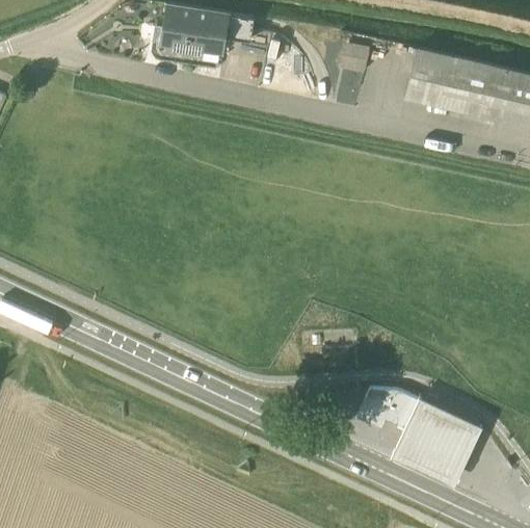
[(168,6),(166,22),(141,18),(137,42),(176,48),(175,54),(203,58),(204,51),(226,54),(231,16),(168,6)]
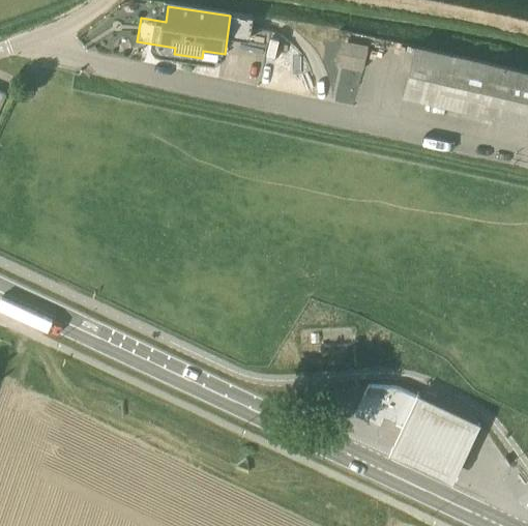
[(364,75),(370,50),(344,45),(339,69),(364,75)]
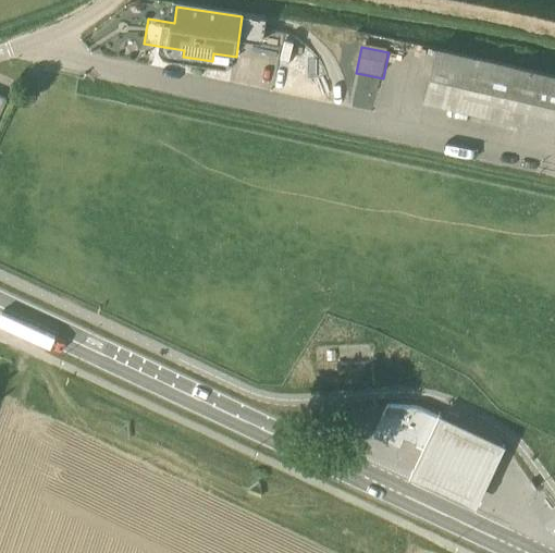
[(554,78),(543,76),(440,53),(428,105),(554,133),(554,78)]
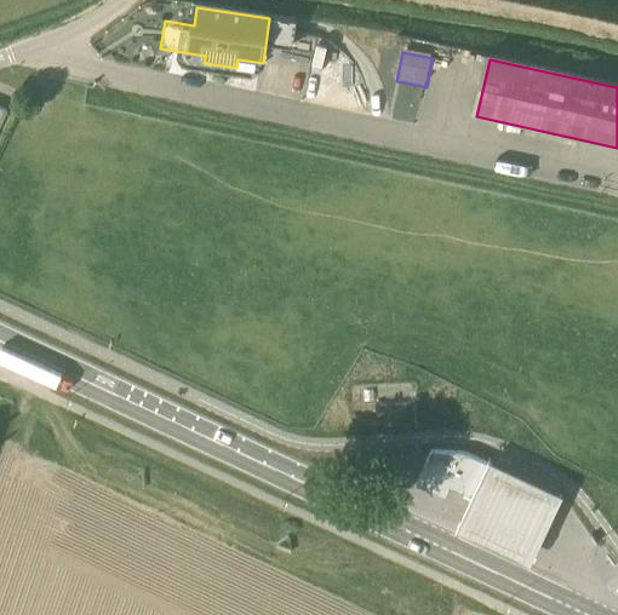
[(0,134),(10,115),(0,110),(0,134)]
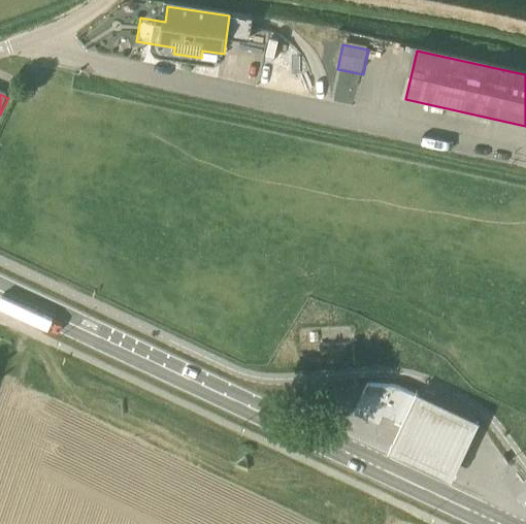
[(406,428),(421,400),(414,396),(397,389),(369,387),(356,416),(381,427),(385,418),(399,425),(406,428)]
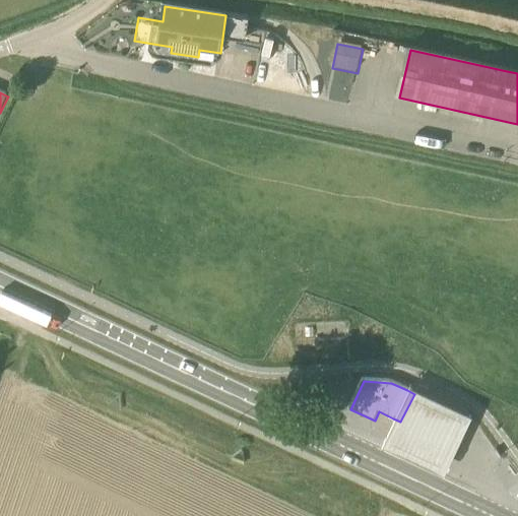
[(400,422),(393,418),(381,447),(446,477),(471,417),(409,388),(407,390),(414,394),(400,422)]
